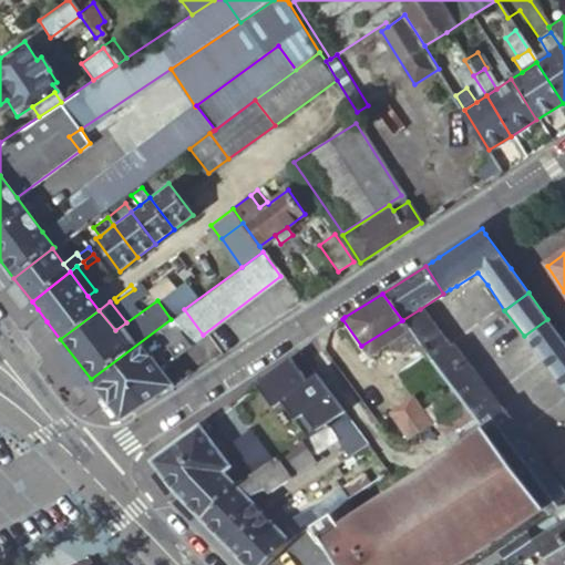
[(171,319),(91,379),(114,410),(115,411),(116,412),(117,413),(120,414),(121,414),(123,414),(124,414),(126,414),(129,413),(131,411),(170,387),(157,370),(203,335),(184,309),(171,319)]
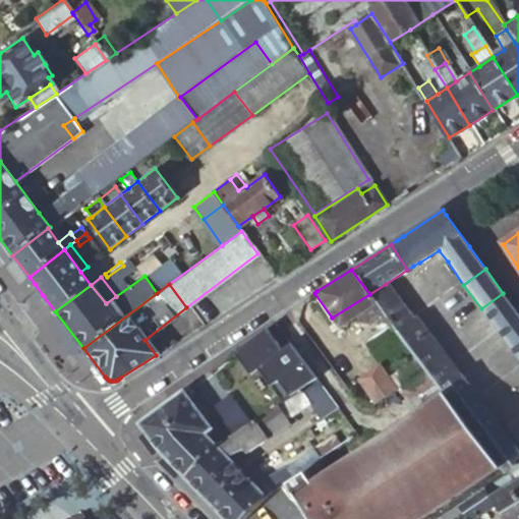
[(369,294),(397,333),(416,318),(414,314),(410,318),(386,284),(369,294)]
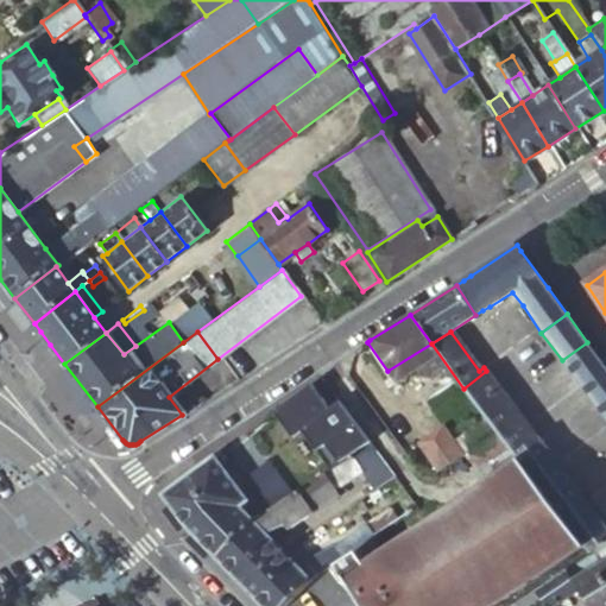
[(587,342),(562,360),(579,383),(604,365),(587,342)]
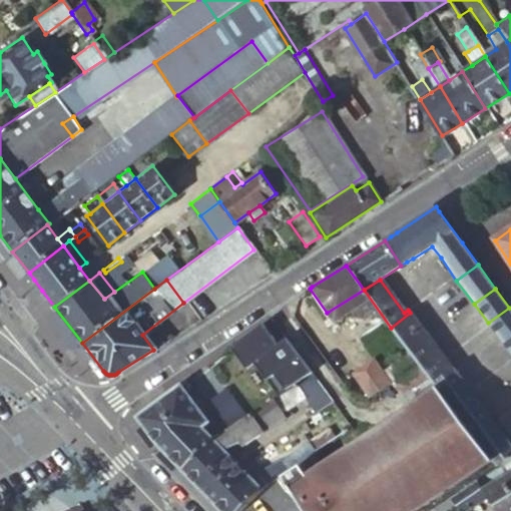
[(510,310),(509,308),(488,323),(500,340),(510,332),(510,310)]
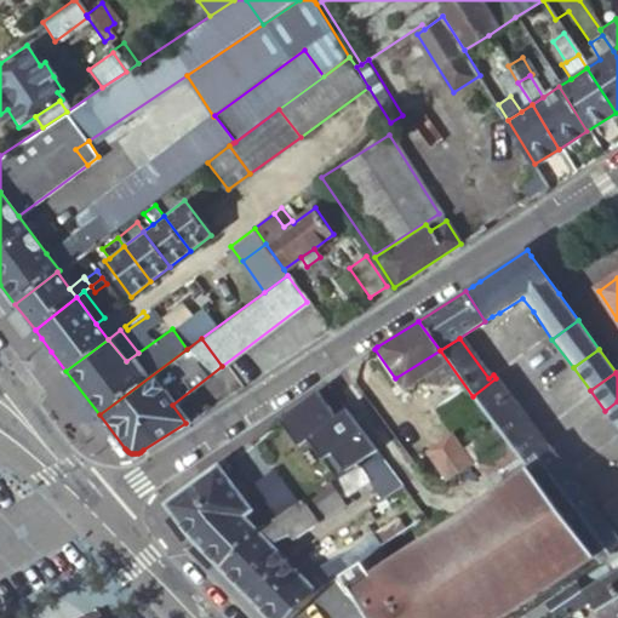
[(515,404),(496,378),(473,396),(492,422),(515,404)]
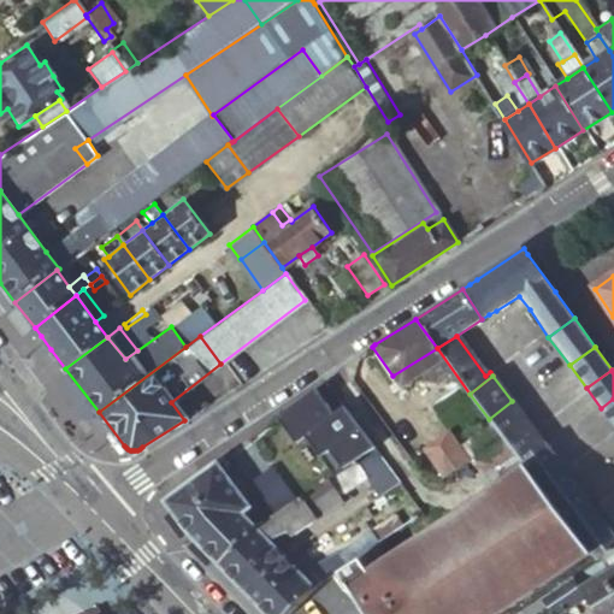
[(316,389),(277,418),(295,443),(306,435),(335,473),(353,461),(373,448),(342,405),(328,415),(323,408),(328,406),(316,389)]
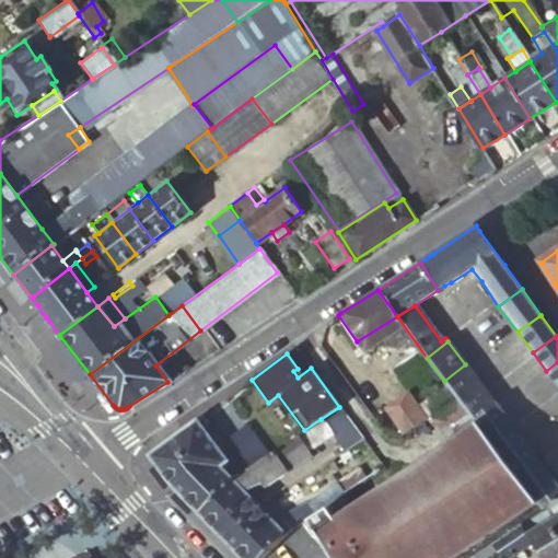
[(557,362),(546,371),(557,386),(557,362)]
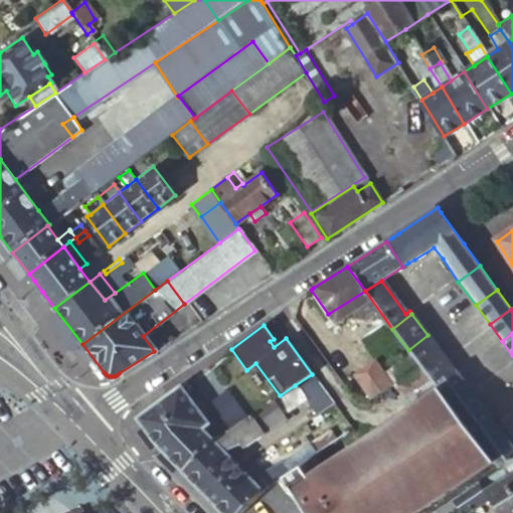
[(440,352),(428,335),(408,350),(420,366),(440,352)]
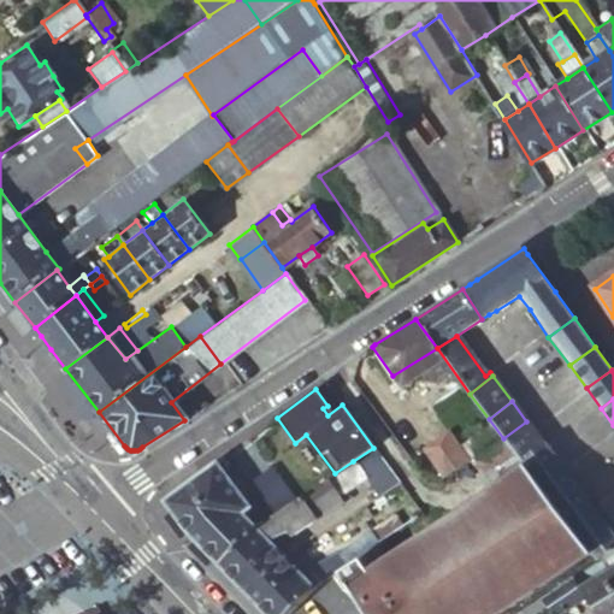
[(541,441),(526,421),(503,438),(515,455),(518,458),(541,441)]
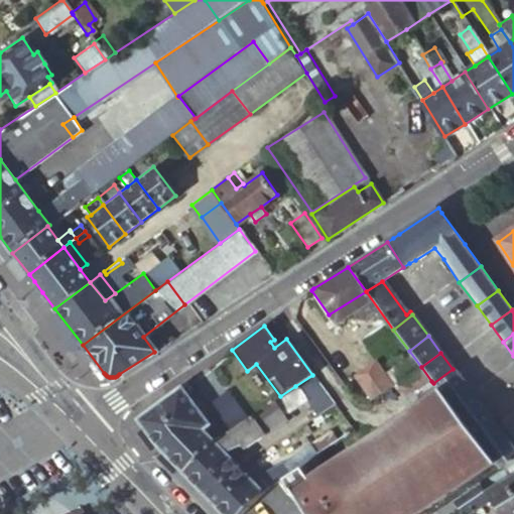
[(368,397),(391,381),(375,357),(351,373),(368,397)]
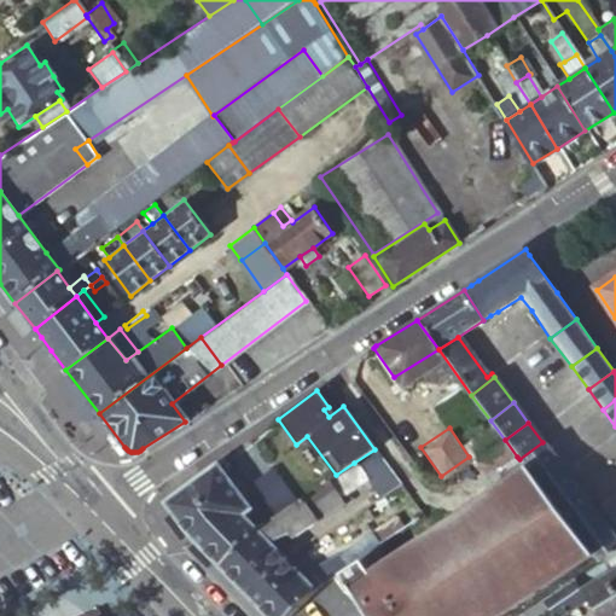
[(517,457),(505,440),(475,459),(488,476),(489,476),(517,457)]
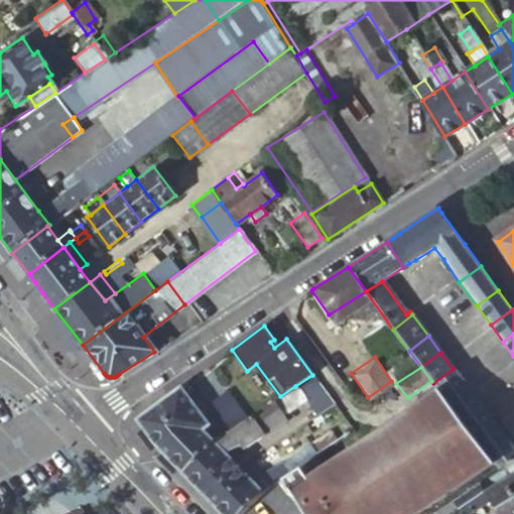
[(468,389),(453,369),(433,383),(439,392),(448,403),(468,389)]
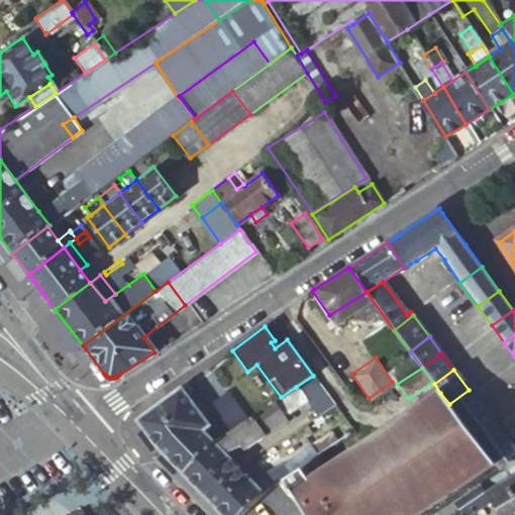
[(306,402),(315,417),(334,405),(313,376),(296,387),(306,402)]
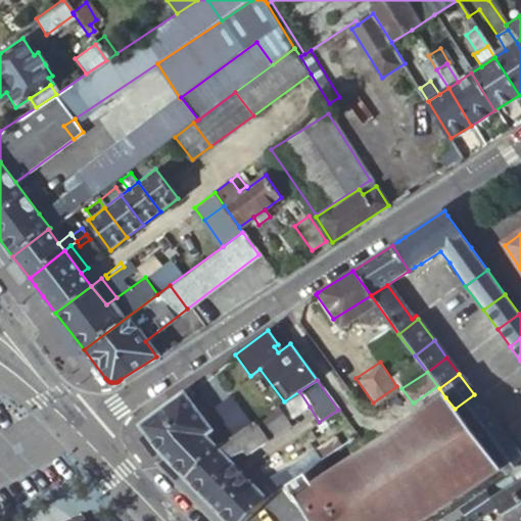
[(200,495),(208,504),(240,473),(227,459),(242,448),(246,454),(288,426),(286,421),(310,407),(299,391),(284,401),(275,408),(249,424),(243,428),(232,436),(222,442),(216,447),(184,478),(195,490),(200,495)]
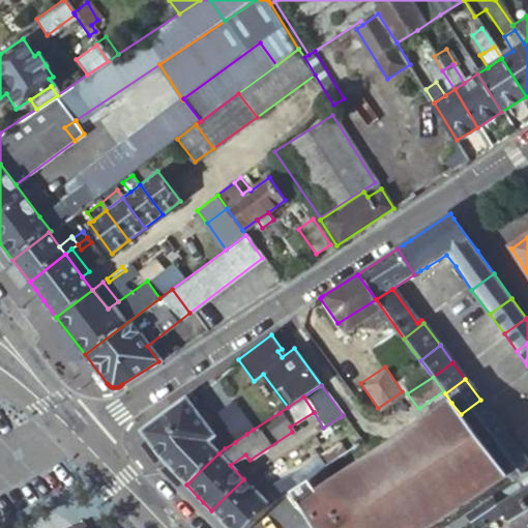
[(177,474),(186,485),(218,453),(206,441),(213,436),(185,399),(148,427),(147,437),(157,451),(165,461),(177,474)]
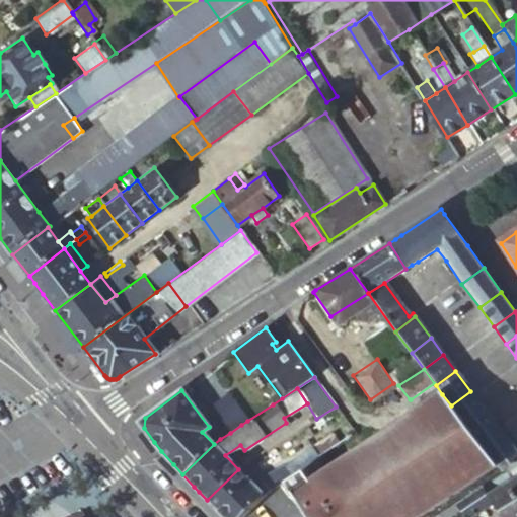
[(465,425),(485,411),(470,391),(451,405),(465,425)]
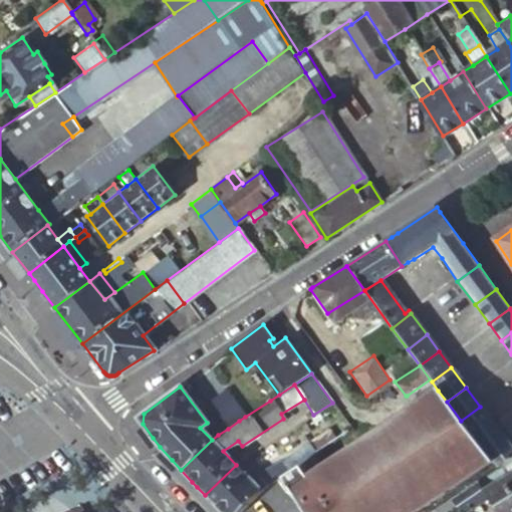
[(208,403),(228,429),(239,421),(245,417),(225,390),(208,403)]
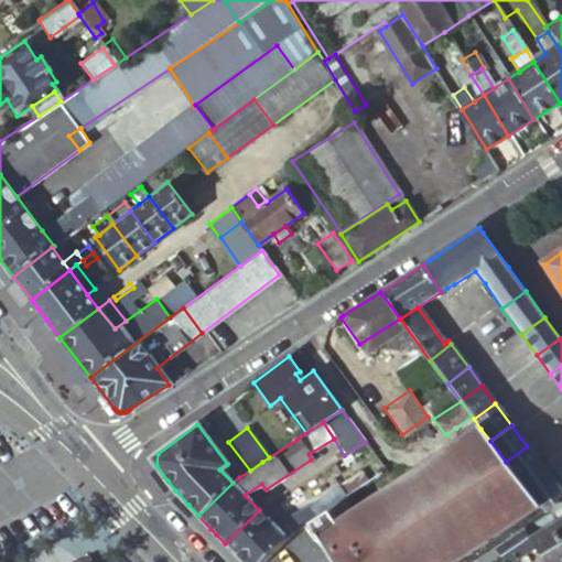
[(316,518),(309,523),(334,561),(453,561),(539,507),(531,497),(517,477),(506,462),(490,441),(481,429),(454,446),(353,514),(344,500),(316,518)]
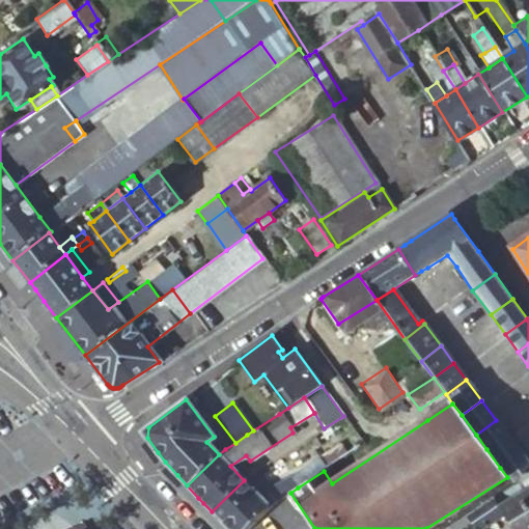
[(420,409),(419,409),(363,444),(345,455),(327,468),(324,471),(332,483),(427,420),(420,409)]
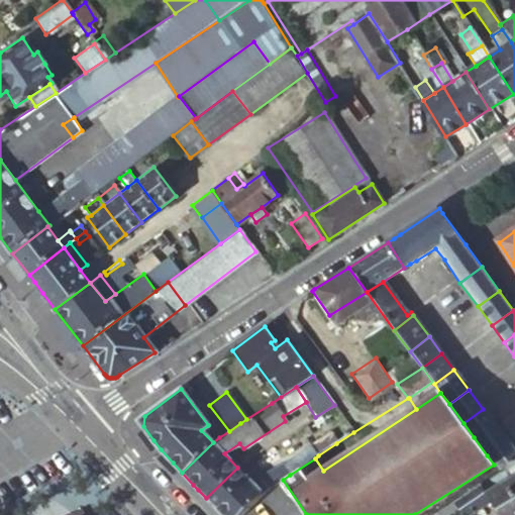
[(474,437),(493,423),(483,409),(464,423),(474,437)]
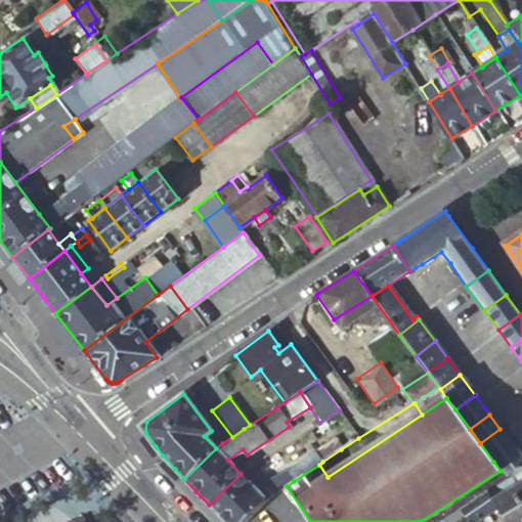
[(493,462),(513,447),(499,429),(480,443),(493,462)]
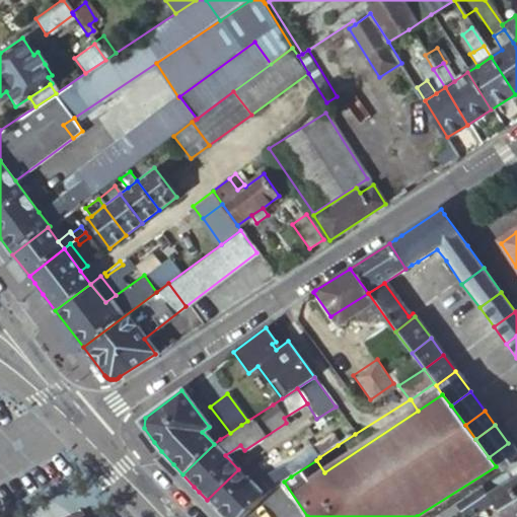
[(319,457),(338,445),(329,435),(312,447),(319,457)]
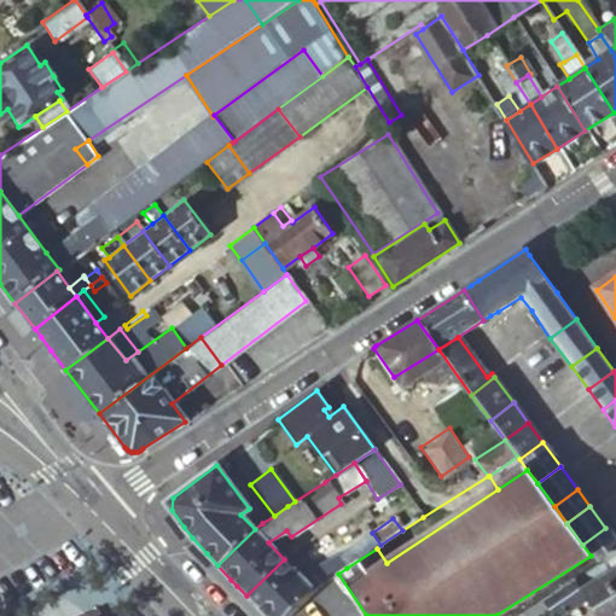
[(597,563),(615,550),(615,541),(605,528),(582,545),(591,556),(597,563)]
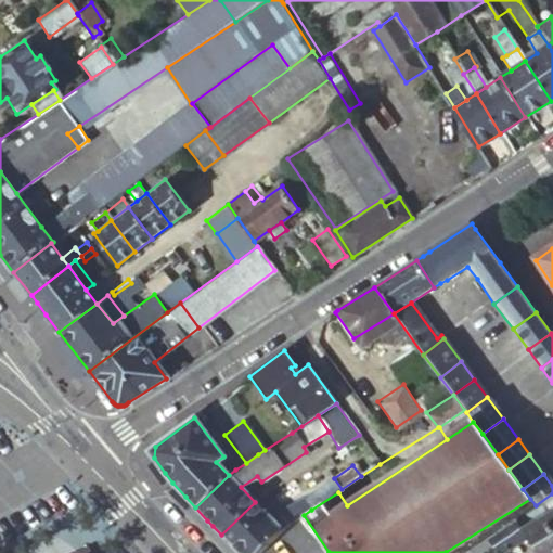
[(304,498),(311,510),(338,492),(342,489),(334,478),(304,498)]
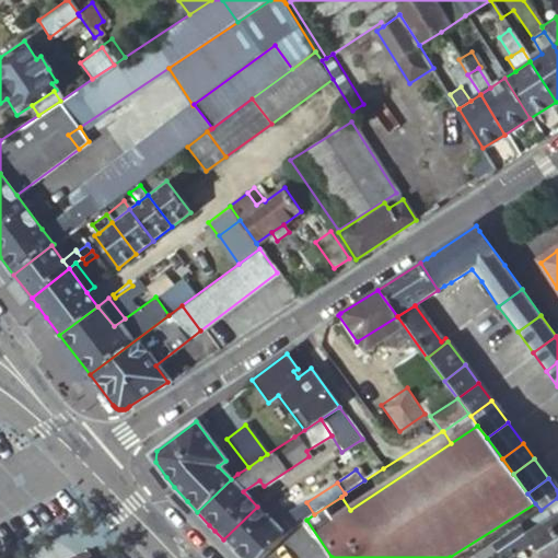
[(272,523),(283,535),(306,520),(314,514),(306,502),(272,523)]
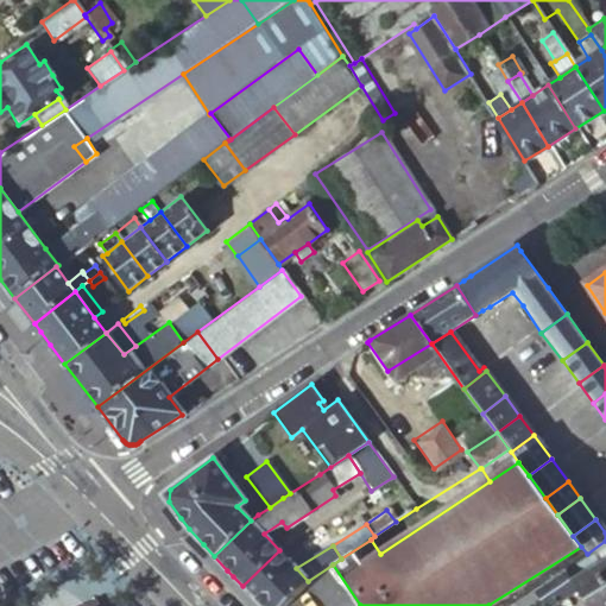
[(242,586),(260,605),(281,605),(294,594),(308,581),(296,568),(279,550),(242,586)]
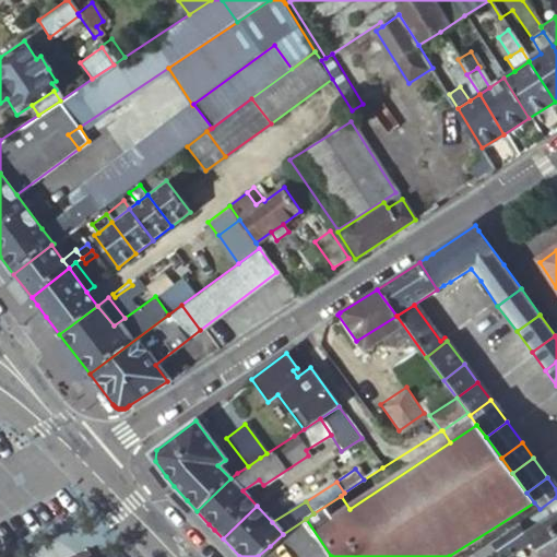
[(556,556),(556,512),(525,533),(531,542),(542,556),(556,556)]
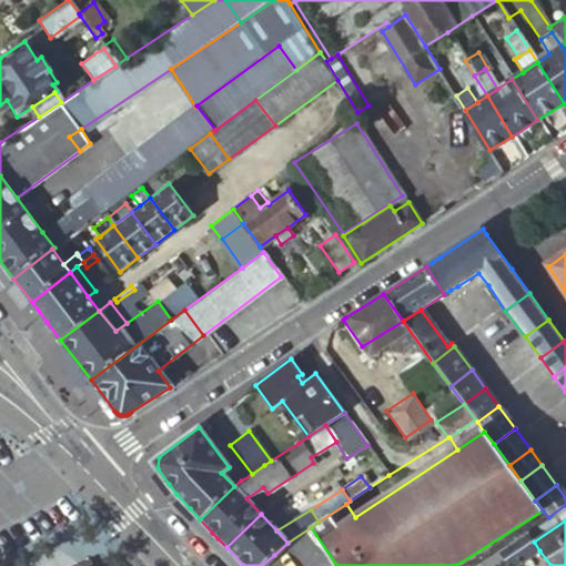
[(527,531),(498,549),(509,565),(516,565),(539,551),(534,542),(527,531)]
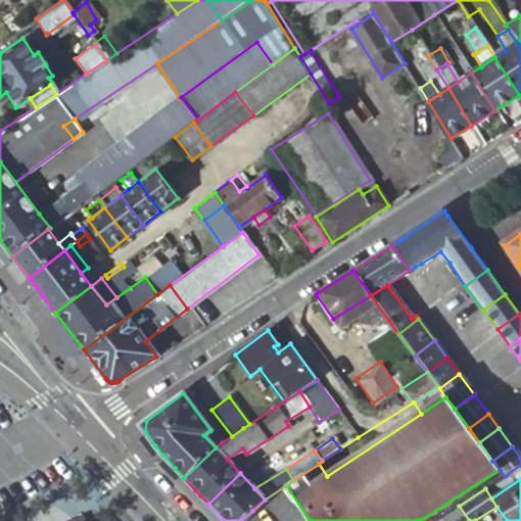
[(435,520),(469,520),(459,506),(435,520)]
